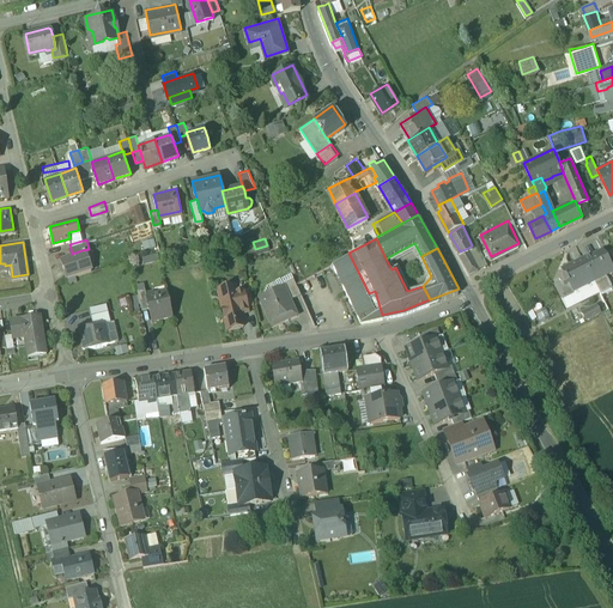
[(468,248),(460,251),(469,269),(478,266),(468,248)]
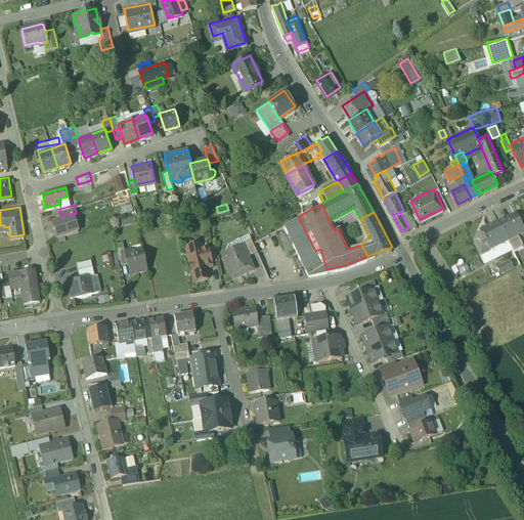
[(523,229),(515,212),(506,217),(505,215),(497,219),(508,239),(518,233),(523,229)]
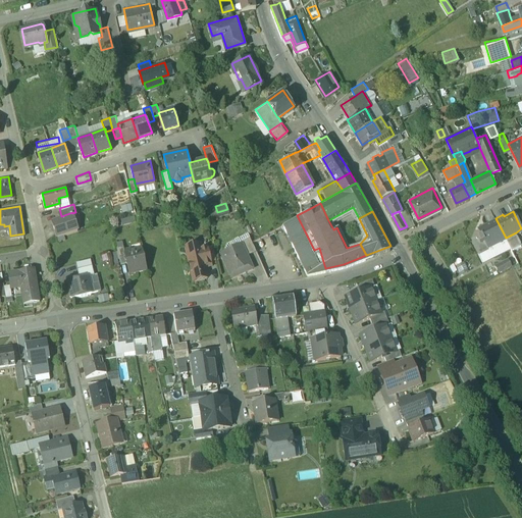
[(61,216),(52,219),(57,235),(77,227),(72,213),(72,212),(61,216)]
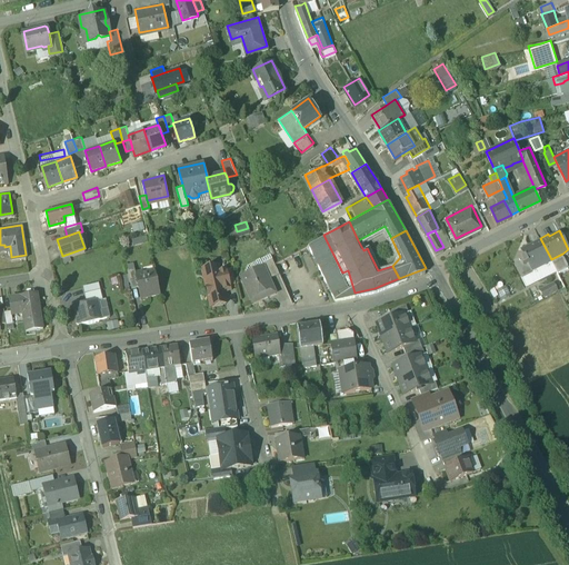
[(323,235),(308,243),(333,296),(355,293),(348,270),(342,273),(323,235)]
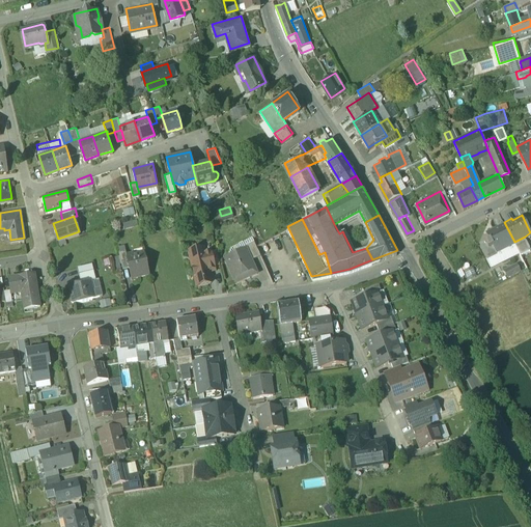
[(504,222),(485,230),(490,238),(488,238),(492,244),(493,244),(496,251),(514,242),(504,222)]
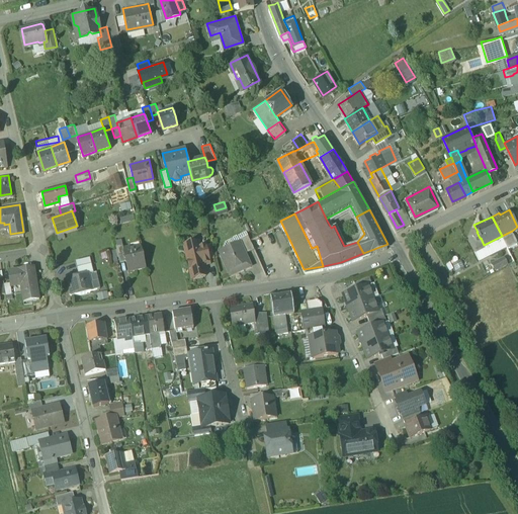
[(512,231),(502,236),(508,247),(517,242),(512,231)]
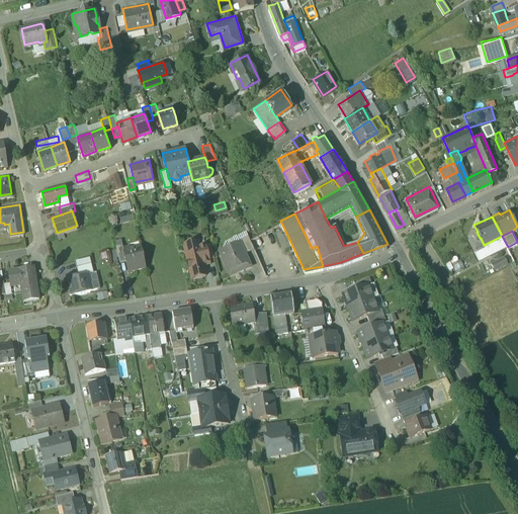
[(248,233),(239,237),(241,242),(245,250),(254,246),(248,233)]
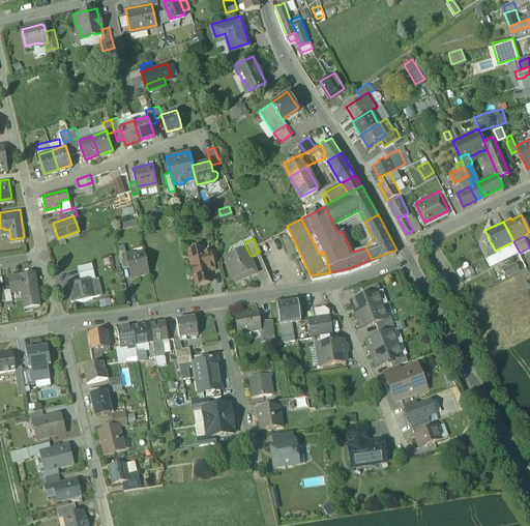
[(203,250),(196,251),(196,250),(194,247),(188,250),(197,283),(210,280),(208,268),(207,268),(203,250)]
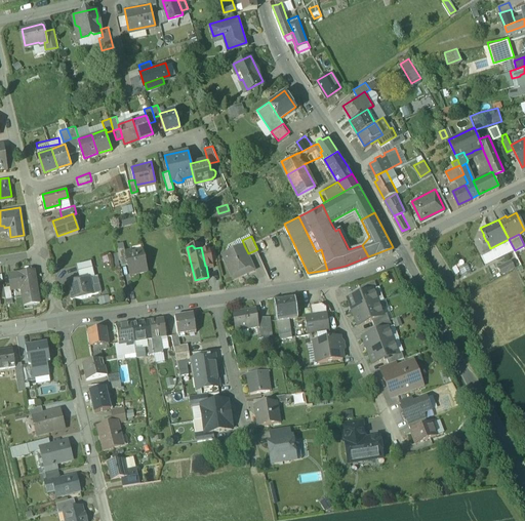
[(208,245),(201,247),(205,266),(206,266),(212,265),(208,245)]
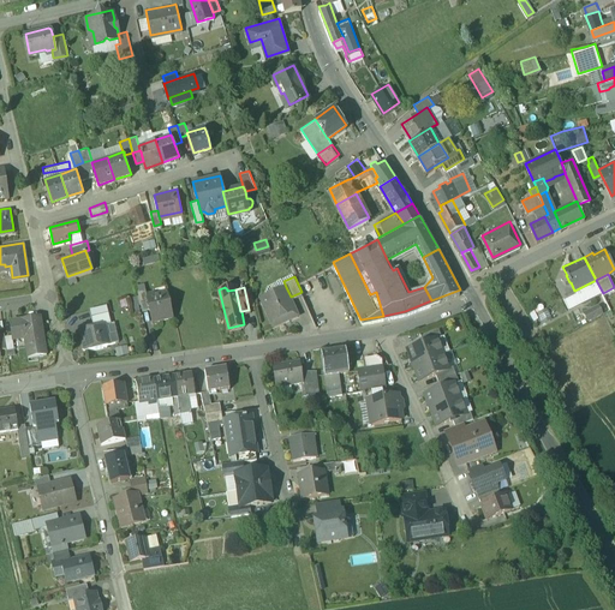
[(286,287),(262,298),(273,323),(298,312),(291,297),(286,287)]
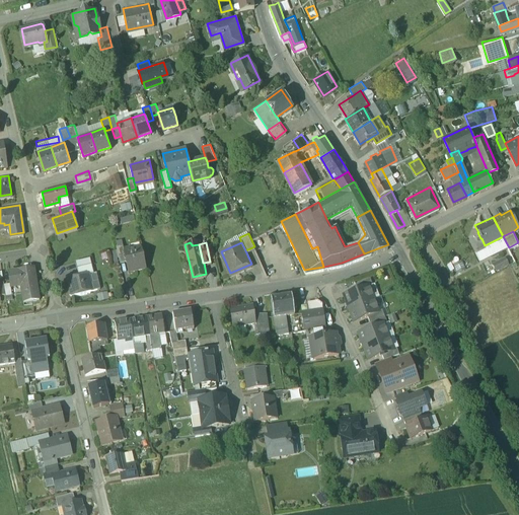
[(124,246),(123,243),(117,244),(119,256),(125,255),(123,246),(124,246)]
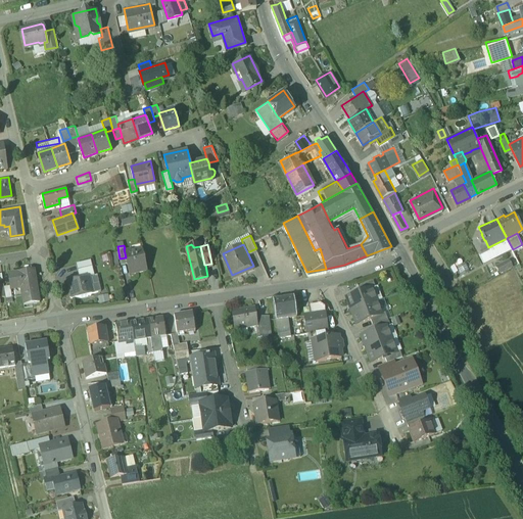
[(143,247),(132,250),(132,247),(125,248),(124,248),(126,257),(129,269),(135,267),(136,270),(147,268),(143,247)]
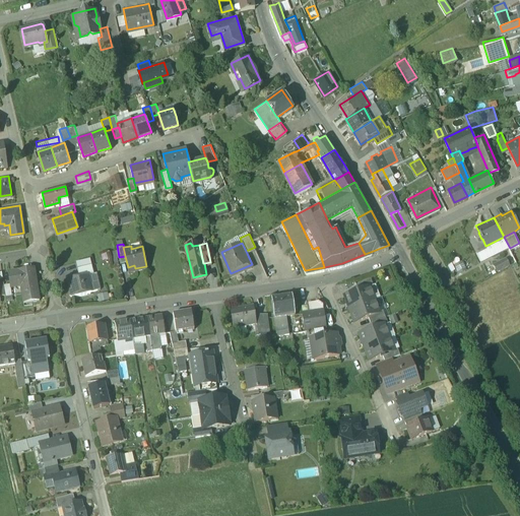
[(454,259),(456,269),(464,267),(462,258),(454,259)]
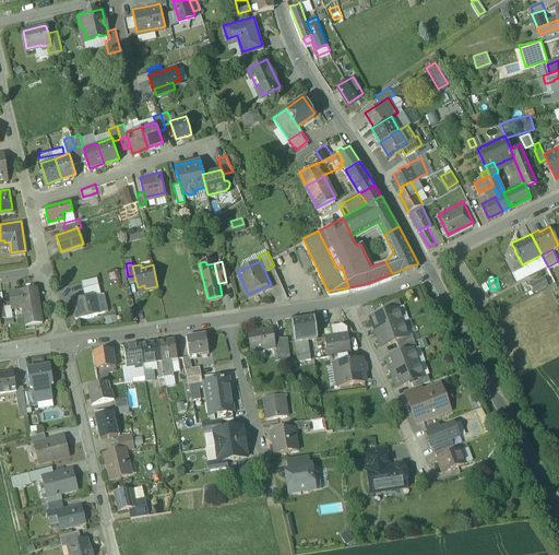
[(98,281),(83,285),(85,295),(94,293),(95,293),(100,291),(98,281)]
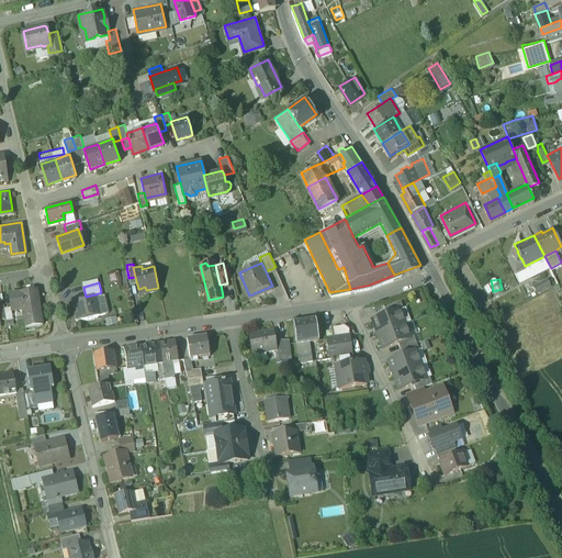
[(36,287),(20,289),(20,290),(9,291),(11,305),(22,303),(25,324),(43,322),(40,304),(36,287)]
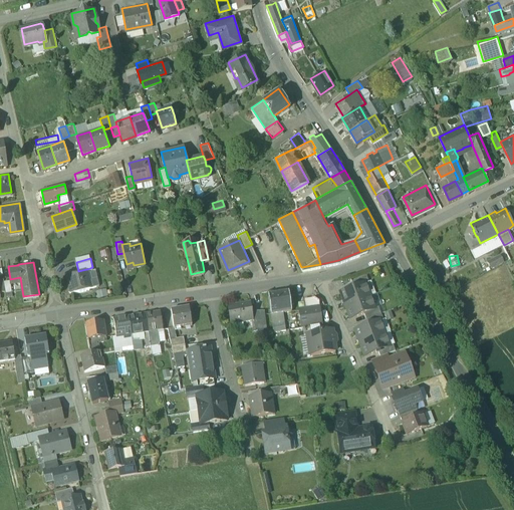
[(78,271),(74,272),(72,271),(70,271),(70,273),(67,273),(69,282),(68,283),(69,288),(71,289),(90,285),(89,277),(90,276),(88,270),(87,269),(86,269),(78,271)]
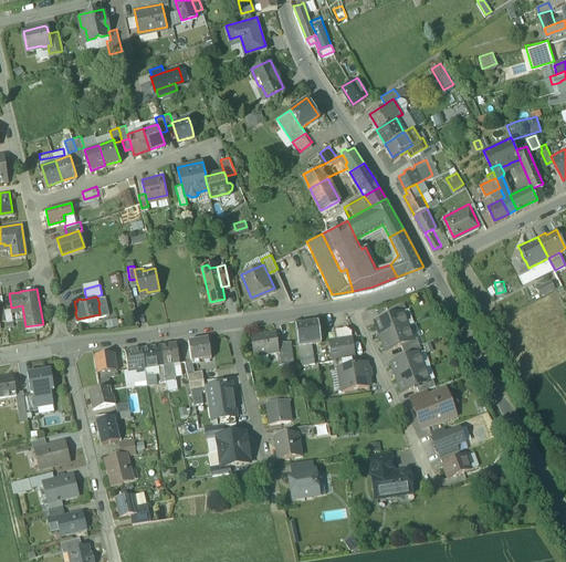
[(404,300),(387,305),(389,312),(401,308),(402,308),(406,306),(404,300)]
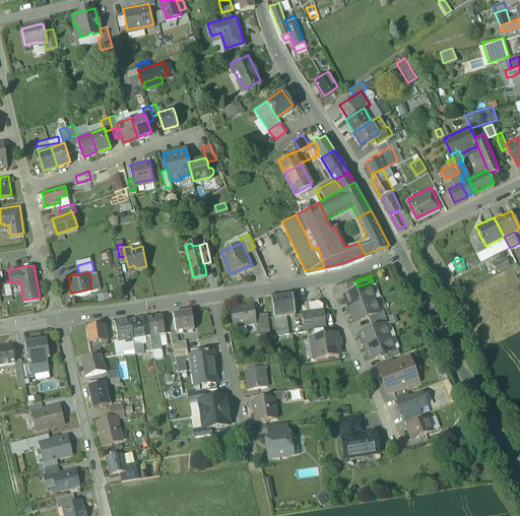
[(358,286),(344,292),(349,305),(374,296),(370,282),(369,282),(358,286)]
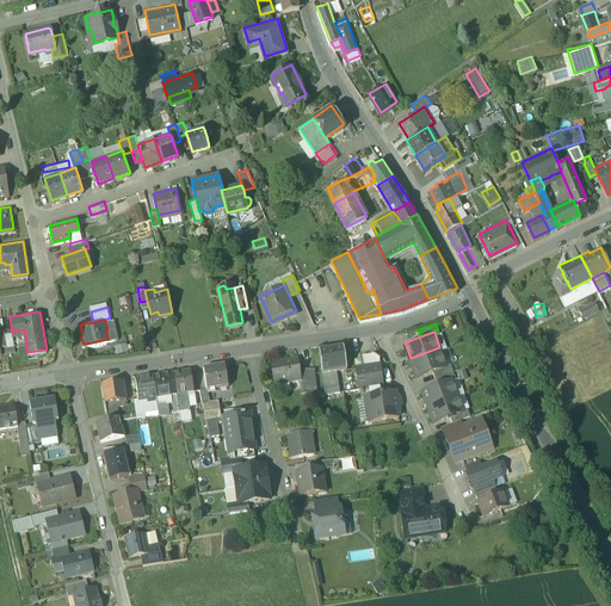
[(344,344),(319,347),(322,370),(332,369),(346,366),(344,344)]
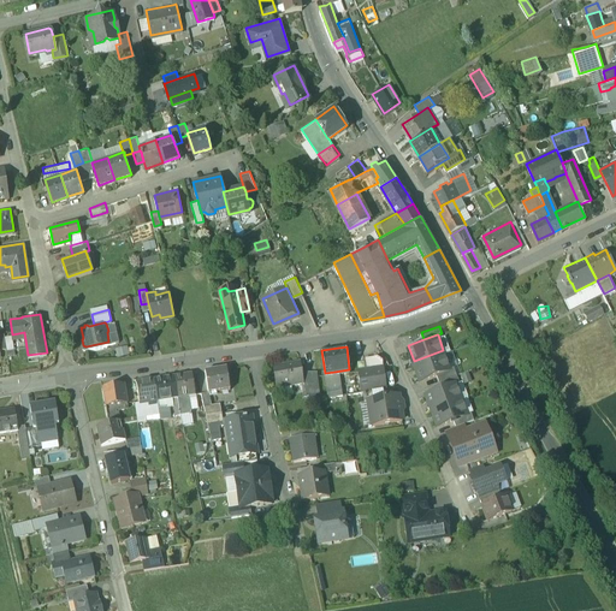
[(443,350),(414,361),(420,377),(436,371),(449,366),(443,350)]
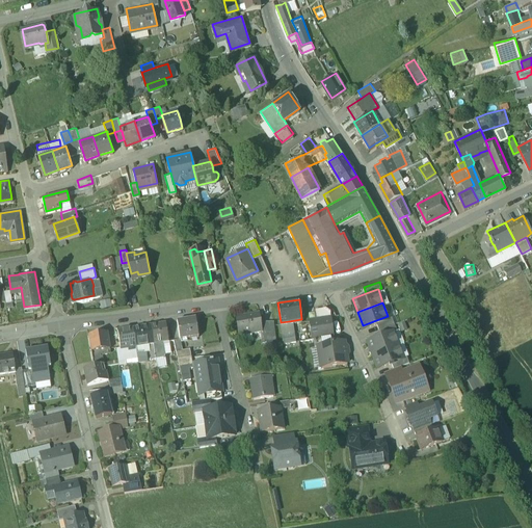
[(326,305),(315,307),(317,317),(330,314),(330,308),(326,305)]
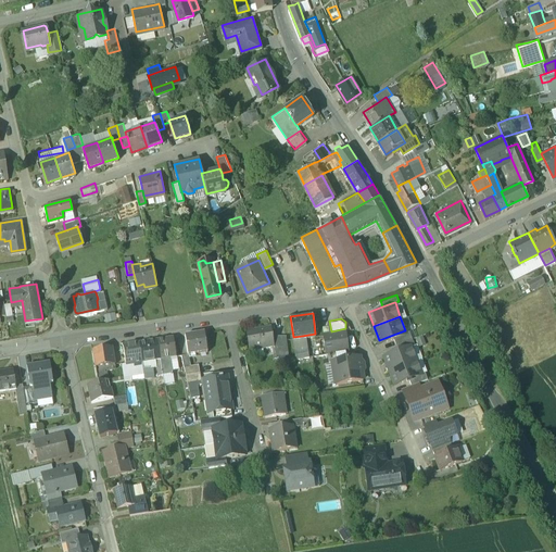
[(270,324),(247,328),(250,347),(274,342),(273,334),(270,324)]
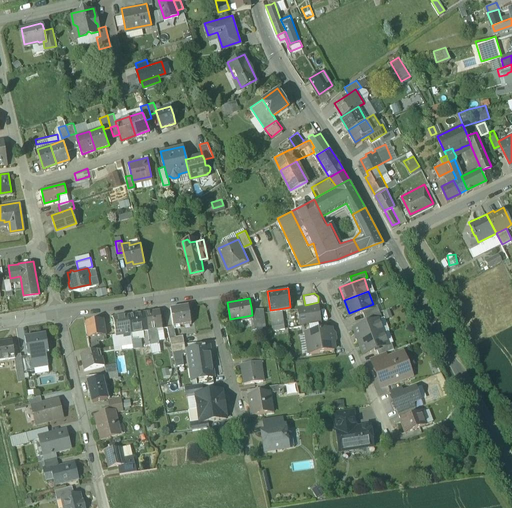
[(305,305),(298,306),(300,324),(302,323),(319,320),(320,321),(321,320),(318,302),(305,305)]
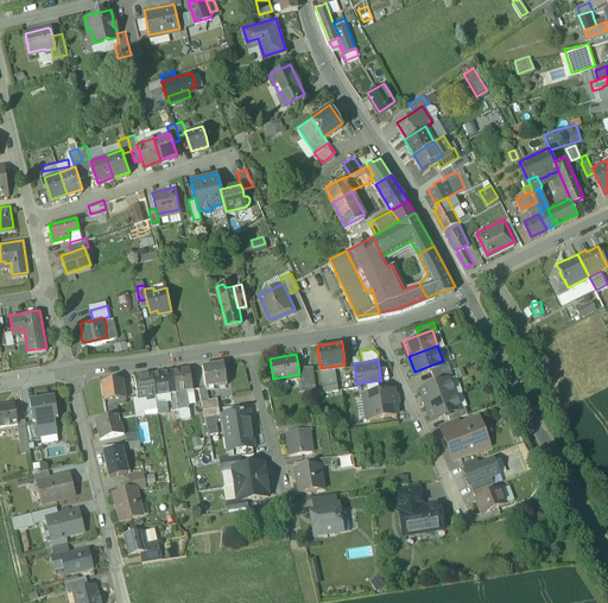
[(443,361),(430,366),(434,373),(450,367),(448,359),(443,361)]
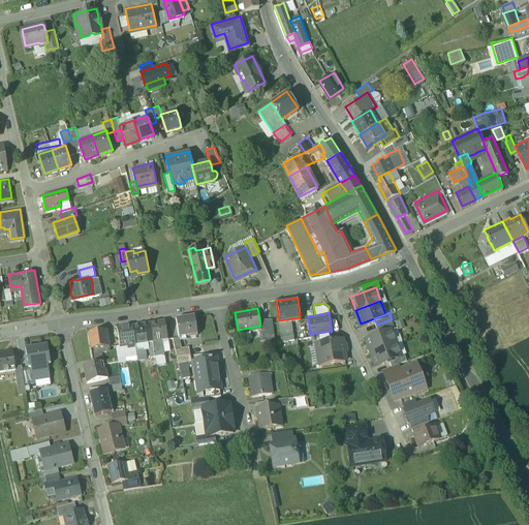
[(194,313),(176,316),(179,334),(179,335),(180,335),(197,332),(194,313)]
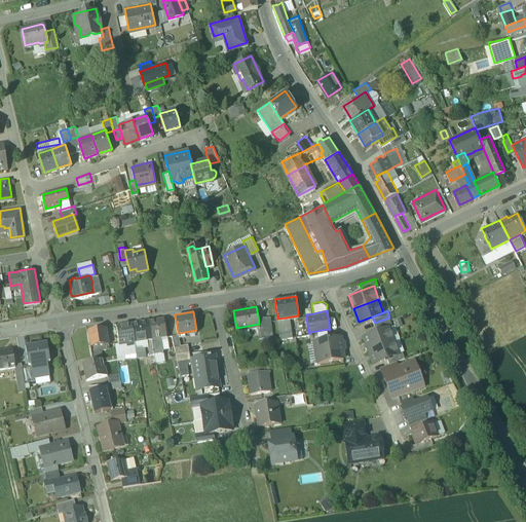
[(270,315),(258,315),(259,324),(261,337),(273,335),(270,315)]
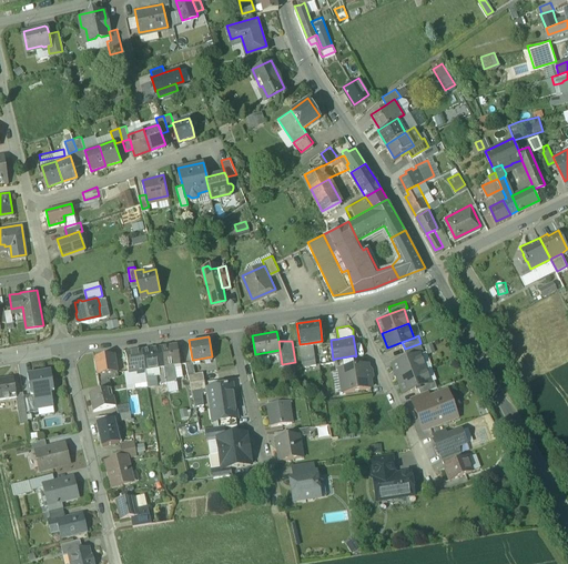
[(178,342),(161,344),(164,364),(174,362),(180,361),(178,342)]
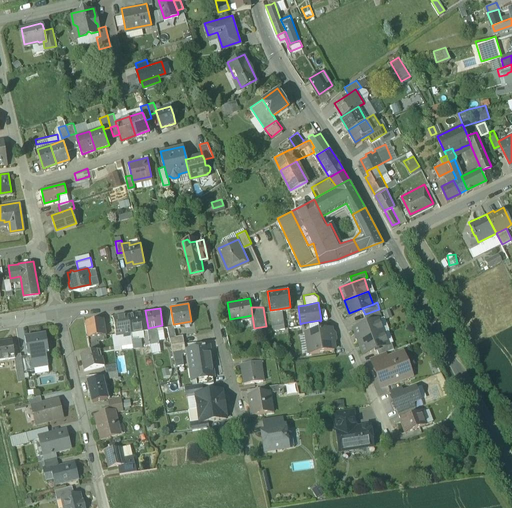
[(278,309),(270,310),(272,328),(280,327),(280,324),(278,309)]
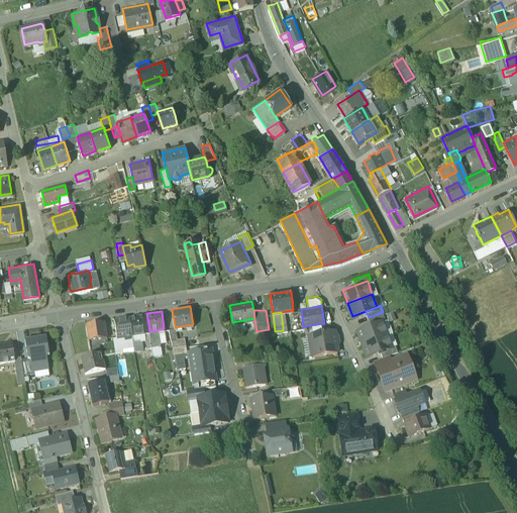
[(383,312),(369,317),(371,323),(382,319),(386,318),(383,312)]
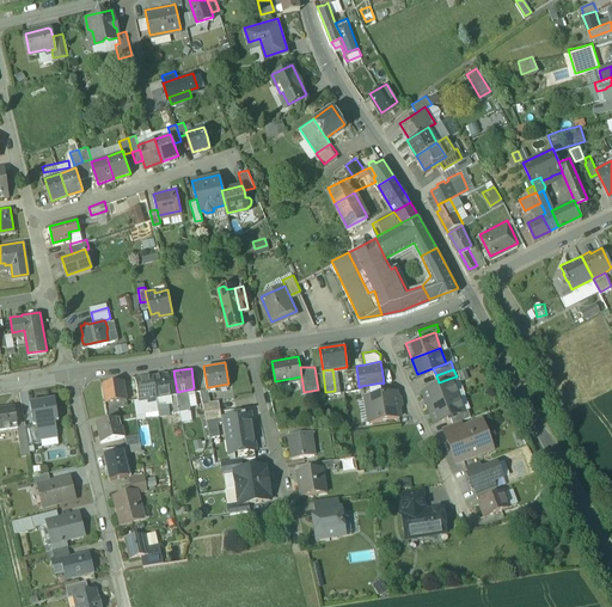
[(173,371),(153,374),(157,396),(177,392),(173,371)]
